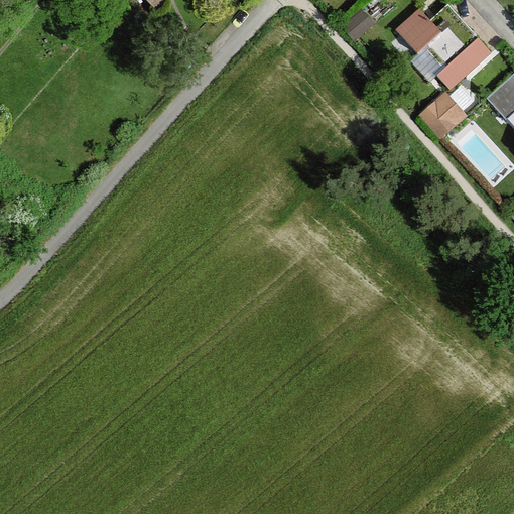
[(438,22),(434,25),(440,32),(428,43),(430,47),(427,49),(440,66),(443,62),(446,66),(474,40),(472,37),(475,34),(447,4),(433,16),(438,22)]
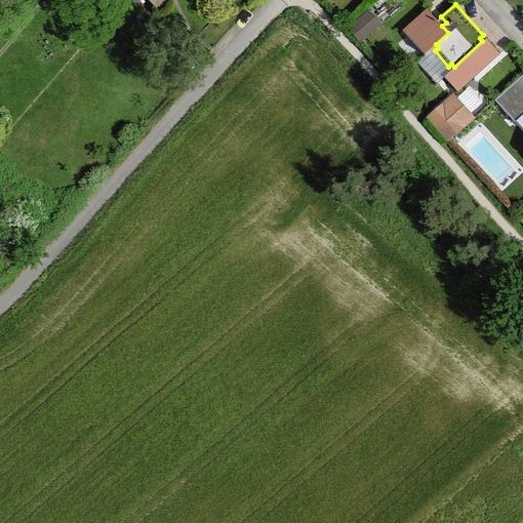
[(436,44),(448,33),(442,26),(427,8),(402,30),(424,54),(436,44)]
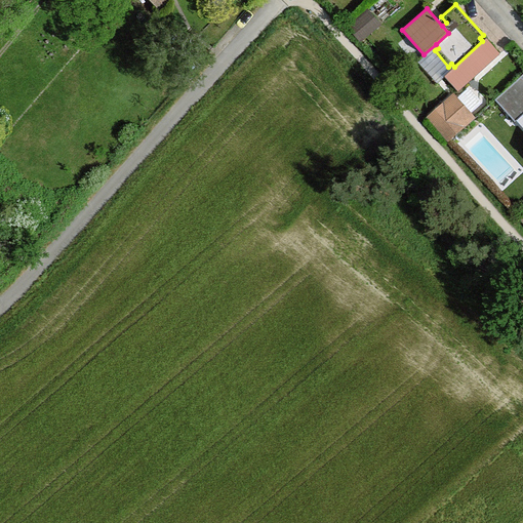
[(454,67),(443,76),(457,90),(498,52),(486,38),(482,41),(454,67)]
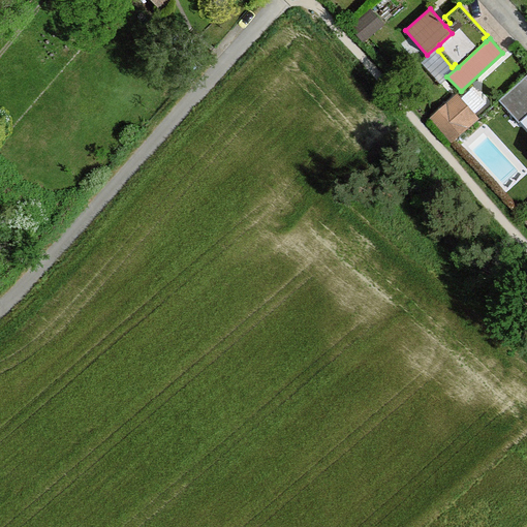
[(526,114),(526,79),(524,75),(498,100),(518,122),(526,114)]
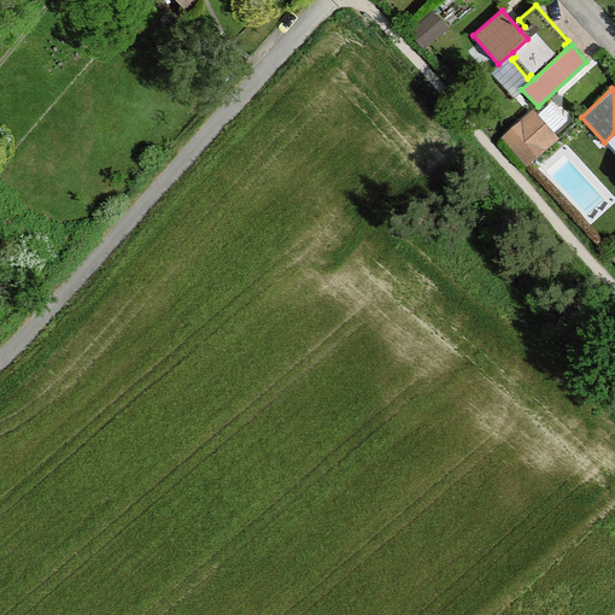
[(555,139),(532,112),(504,138),(527,163),(555,139)]
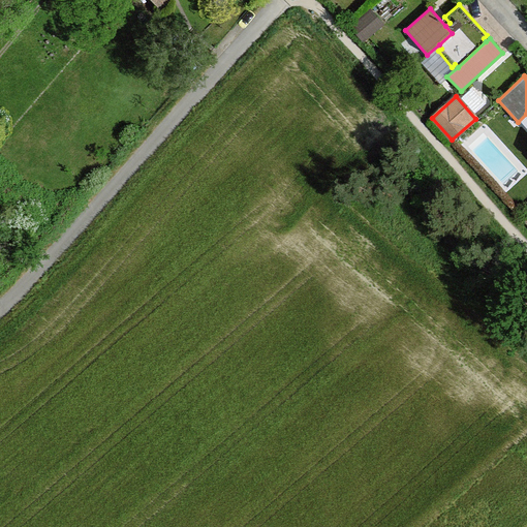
[(526,114),(518,122),(526,131),(526,114)]
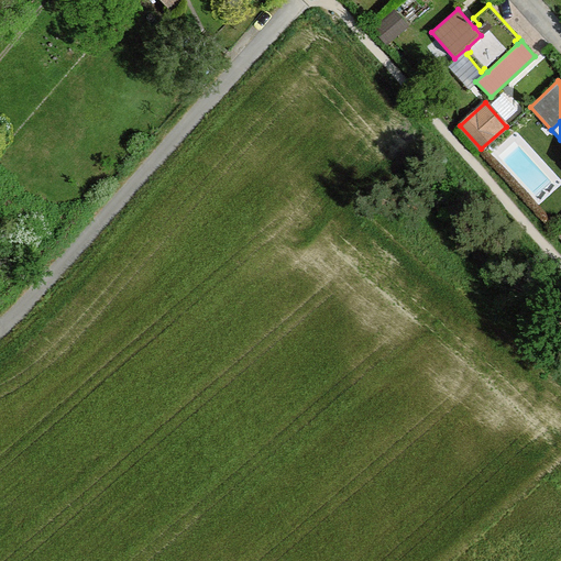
All buildings are outlined.
